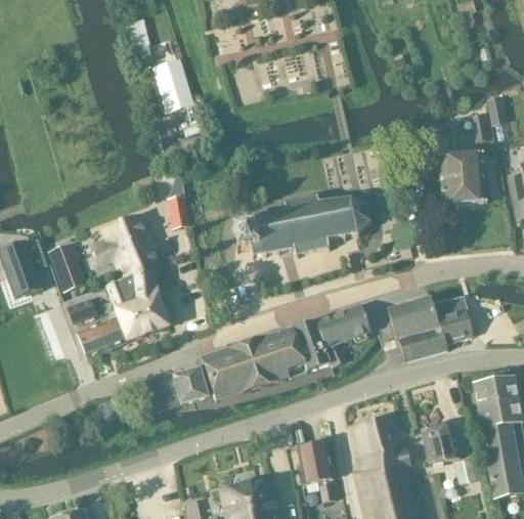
[(179,57),(147,67),(162,109),(193,100),(179,57)]
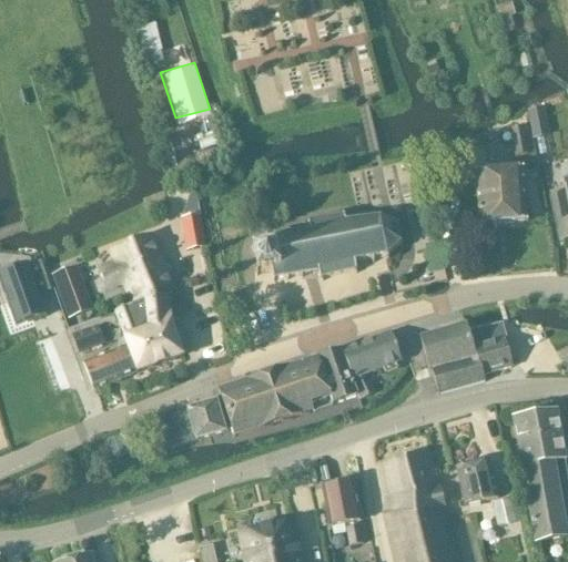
[(524,123),(509,126),(514,154),(529,151),(524,123)]
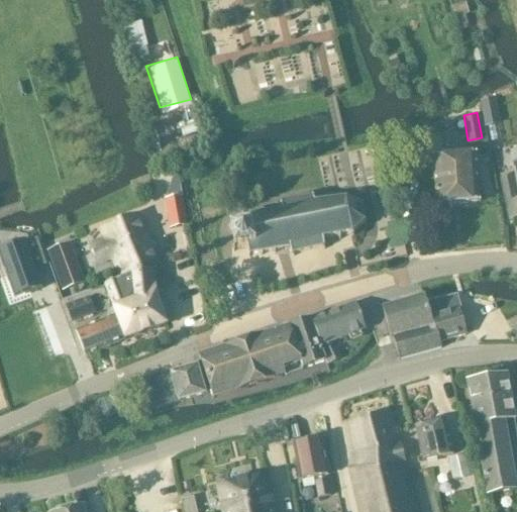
[(497,112),(483,115),(485,124),(498,121),(497,112)]
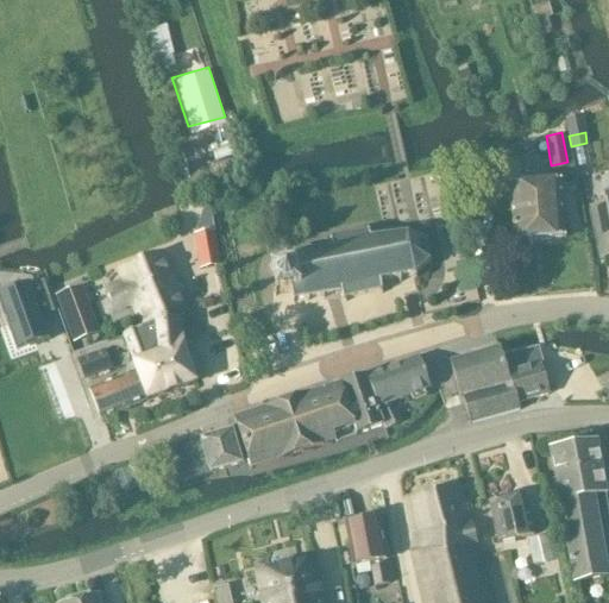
[(513,236),(563,233),(559,178),(509,182),(513,236)]
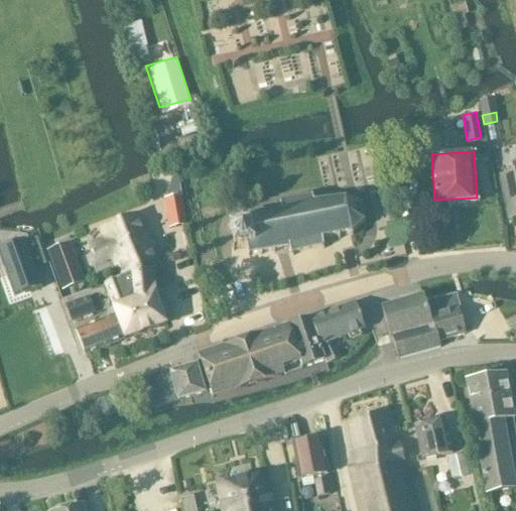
[(512,169),(499,172),(508,217),(515,215),(515,158),(511,160),(512,169)]
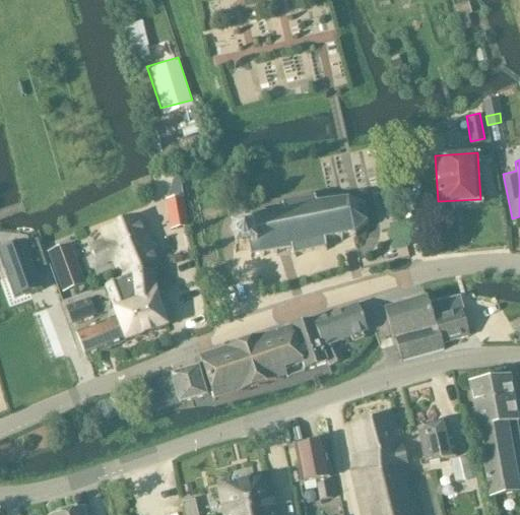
[(170,224),(187,223),(184,194),(169,196),(170,210),(169,210),(170,224)]
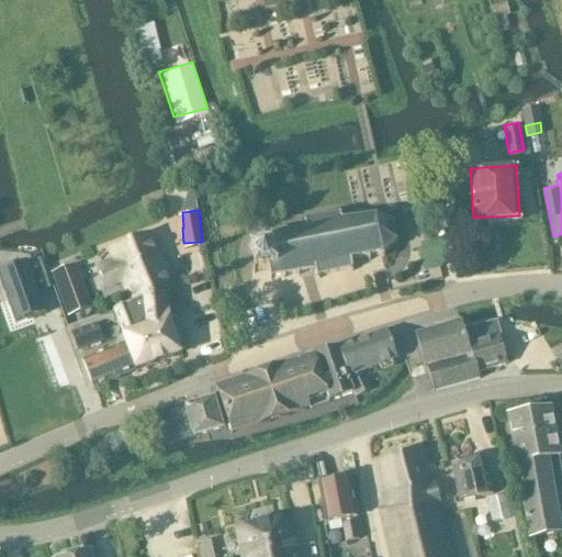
[(380,249),(395,237),(391,221),(373,211),(341,219),(339,211),(304,219),(305,223),(262,233),(260,242),(248,244),(254,267),(267,264),(269,274),(314,264),(316,271),(351,264),(350,256),(380,249)]
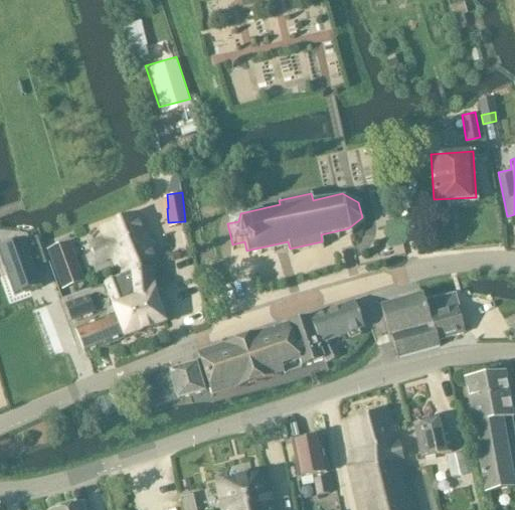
[(119,274),(156,261),(138,211),(101,225),(105,235),(90,240),(97,261),(112,256),(119,274)]
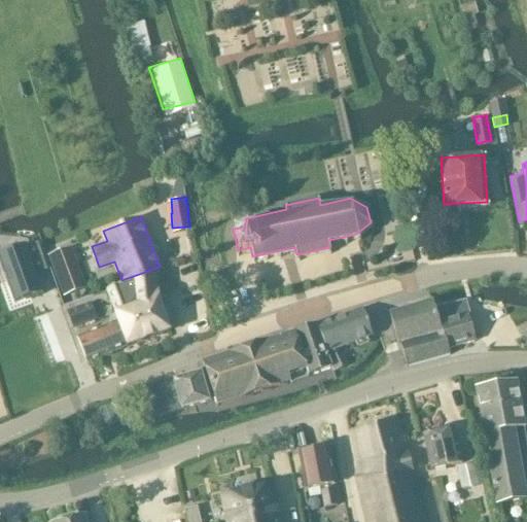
[(25,242),(0,249),(0,259),(14,302),(42,291),(35,272),(48,267),(38,239),(26,243),(25,242)]
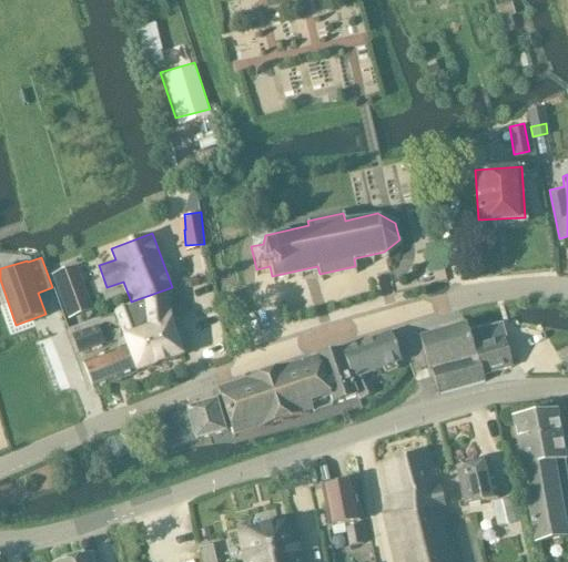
[(56,272),(72,314),(89,307),(72,265),(56,272)]
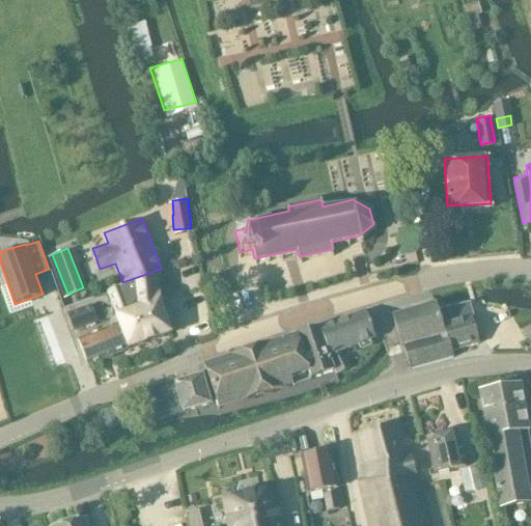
[(162,271),(161,269),(122,282),(123,284),(113,287),(122,311),(136,306),(159,298),(158,296),(156,273),(162,271)]
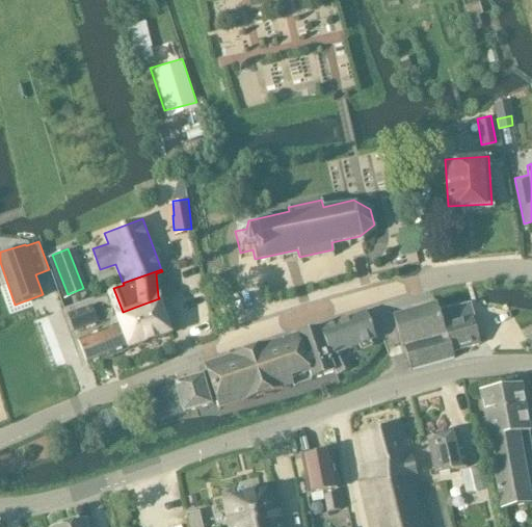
[(152,325),(156,335),(170,330),(159,298),(136,307),(143,326),(152,325)]
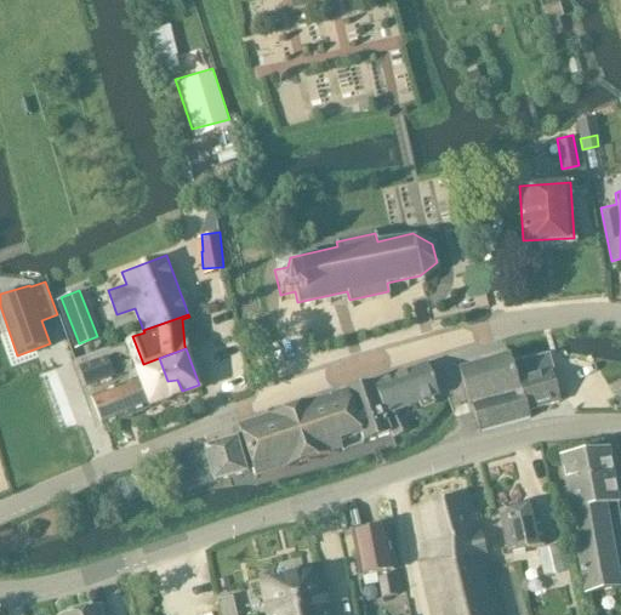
[(79,363),(86,381),(114,371),(107,352),(79,363)]
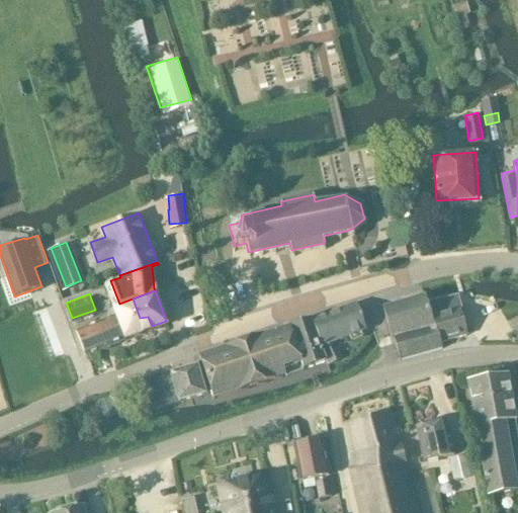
[(441,344),(440,339),(426,304),(423,293),(382,306),(391,334),(393,333),(399,356),(441,344)]
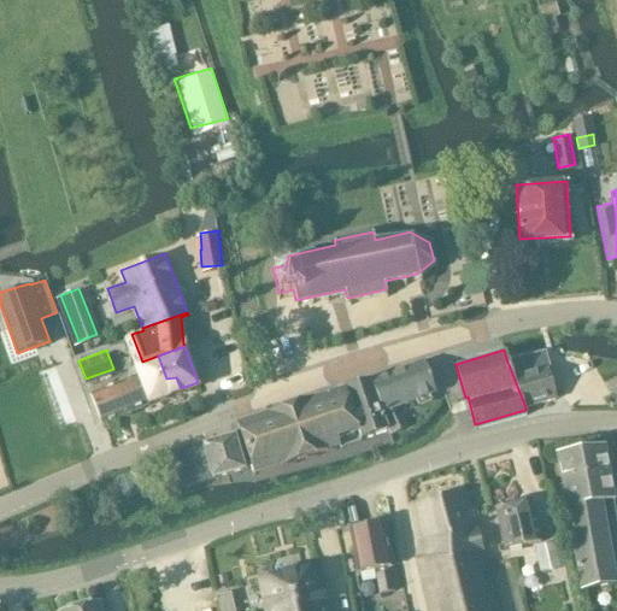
[(541,352),(507,362),(523,401),(524,404),(554,394),(541,352)]
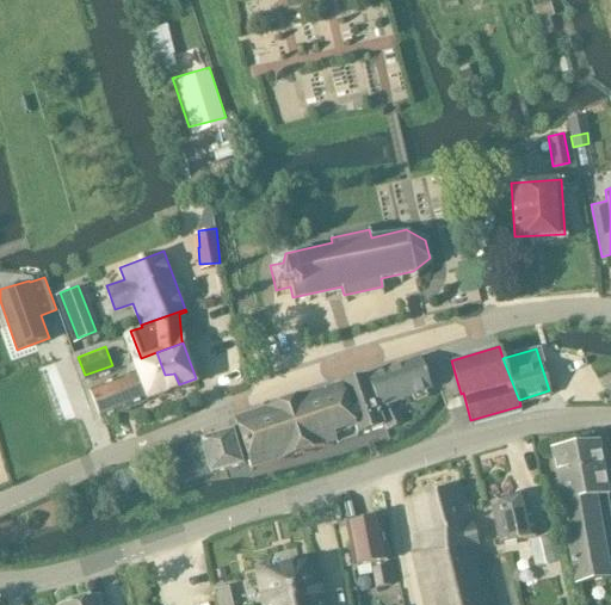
[(127,363),(129,371),(140,399),(179,384),(174,374),(165,375),(156,352),(141,358),(127,363)]
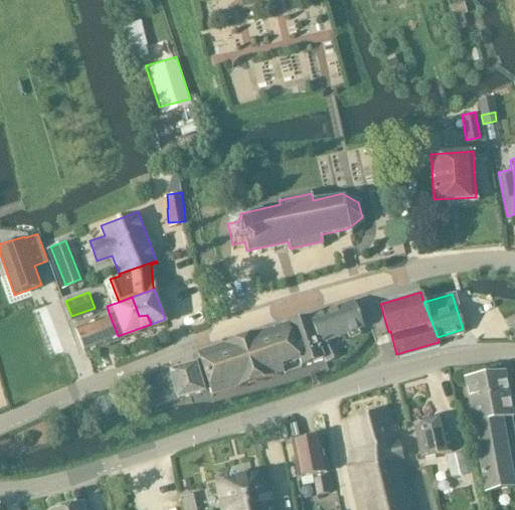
[(307,316),(322,356),(324,356),(325,358),(339,354),(333,336),(347,331),(348,335),(360,331),(359,326),(363,325),(355,300),(310,315),(307,316)]
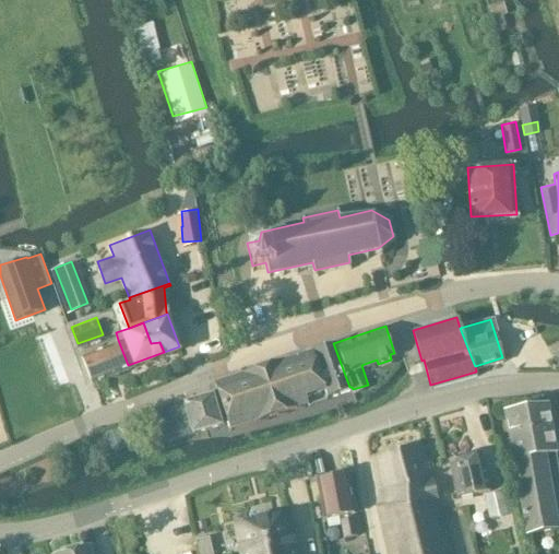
[(118,340),(82,353),(91,379),(128,365),(118,340)]
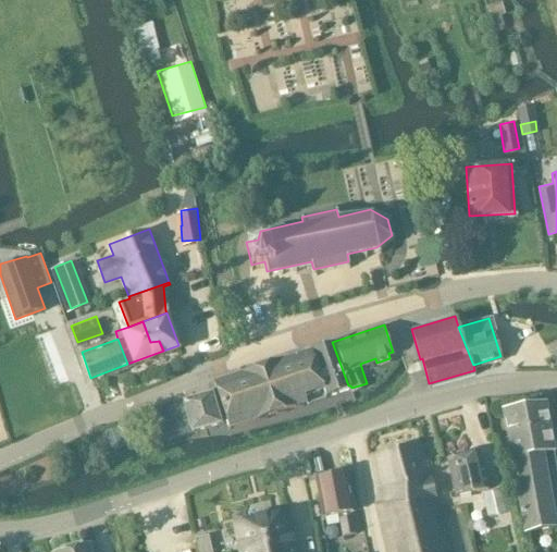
[(348,385),(332,342),(305,350),(287,355),(305,400),(348,385)]
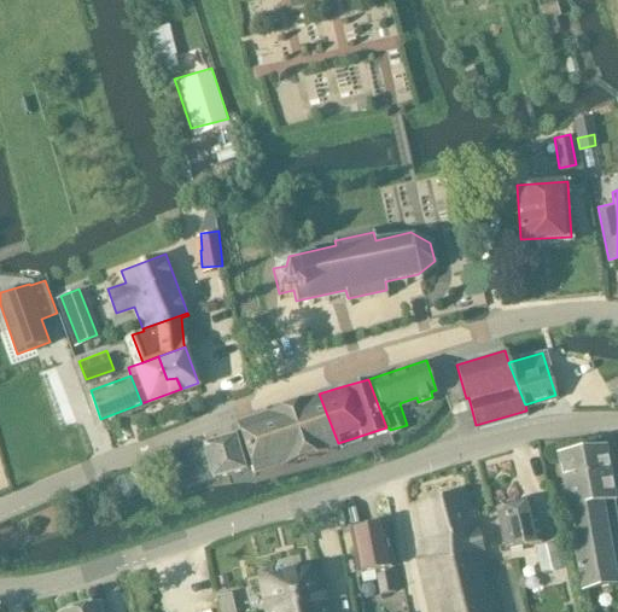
[(338,443),(319,394),(238,420),(255,471),(338,443)]
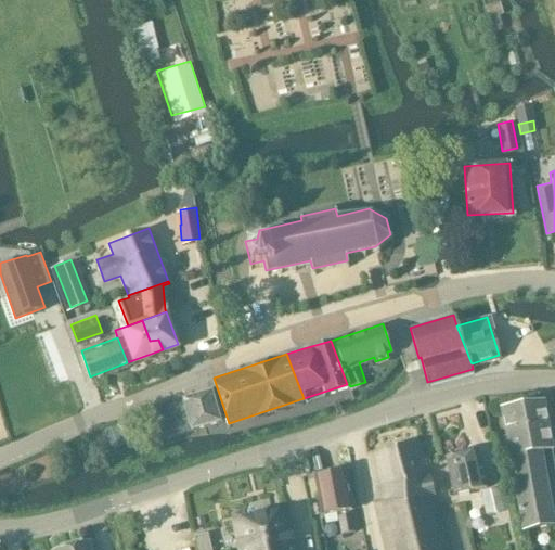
[(163,435),(223,419),(219,405),(214,406),(210,391),(181,399),(182,399),(155,407),(163,435)]
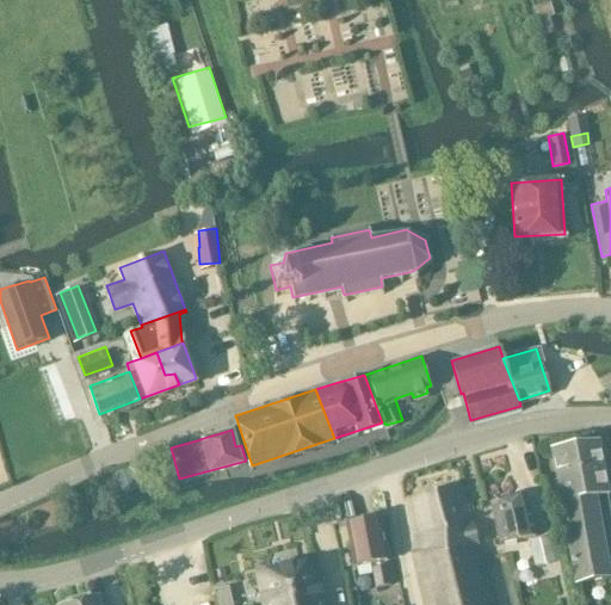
[(610,516),(598,442),(551,450),(575,579),(610,572),(610,516)]
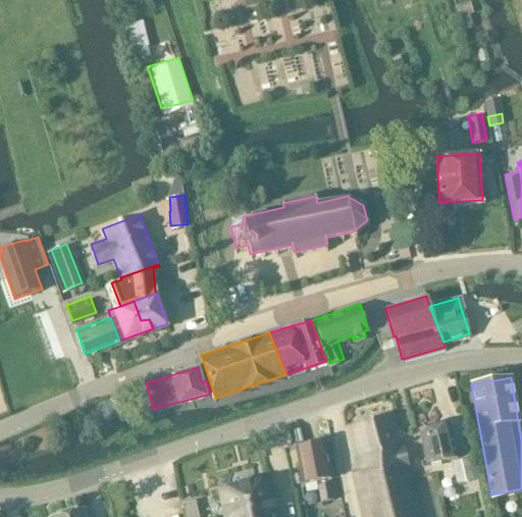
[(396,413),(347,425),(355,457),(404,445),(403,441),(396,413)]
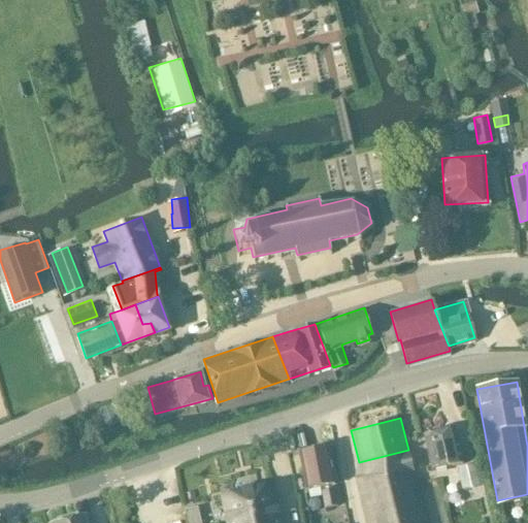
[(432,466),(461,460),(454,427),(425,433),(432,466)]
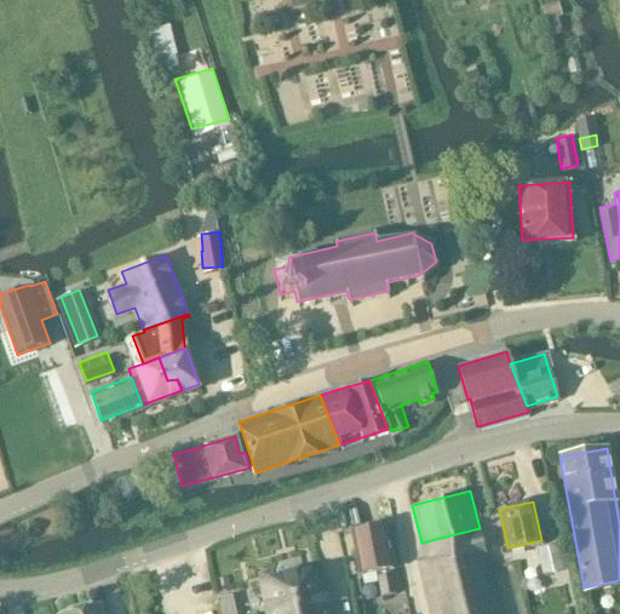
[(383,523),(352,529),(360,573),(377,569),(377,572),(382,592),(396,590),(391,569),(391,567),(383,523)]
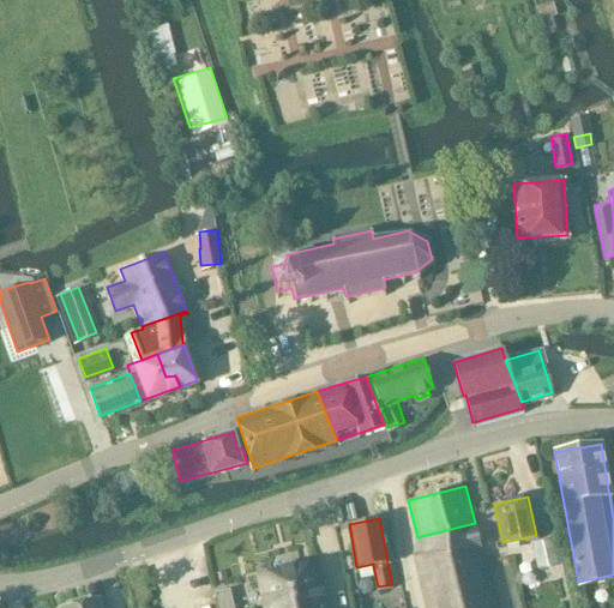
[(417,537),(414,553),(426,607),(494,607),(475,523),(417,537)]
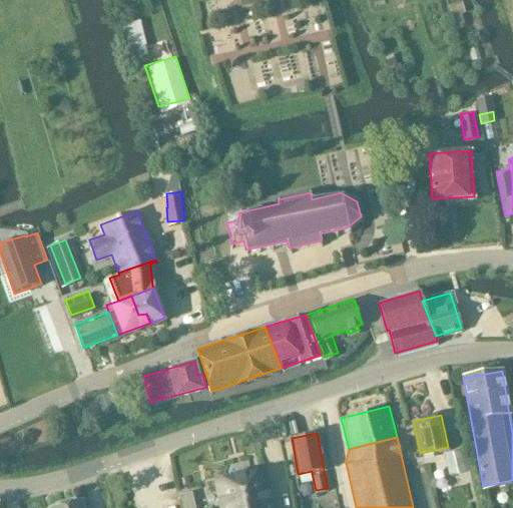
[(460,448),(443,452),(448,473),(465,469),(460,448)]
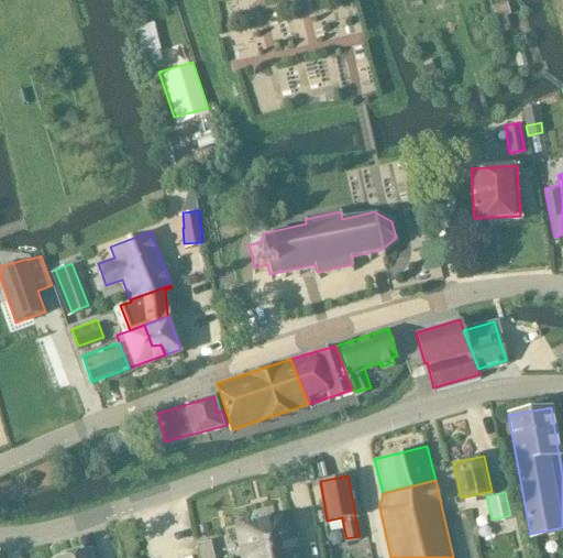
[(298,557),(289,516),(272,520),(271,514),(253,518),(254,524),(236,527),(243,557),(298,557)]
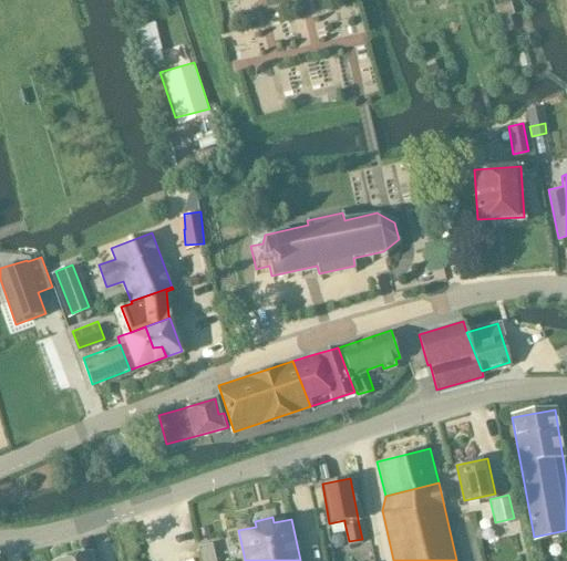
[(217,560),(212,538),(197,542),(202,560),(217,560)]
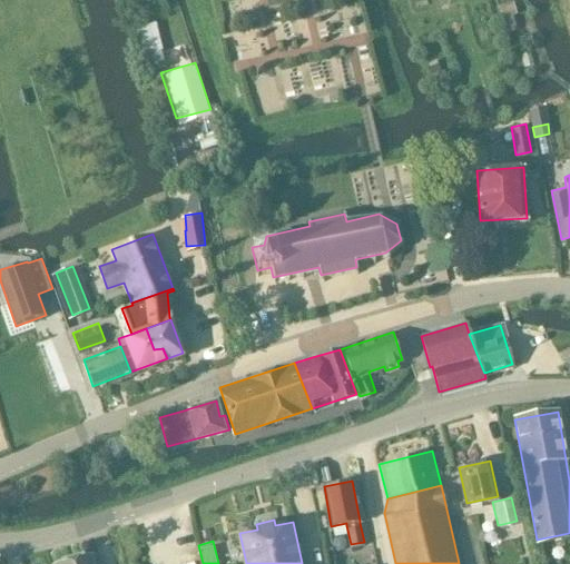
[(95,563),(100,561),(97,551),(52,563),(95,563)]
